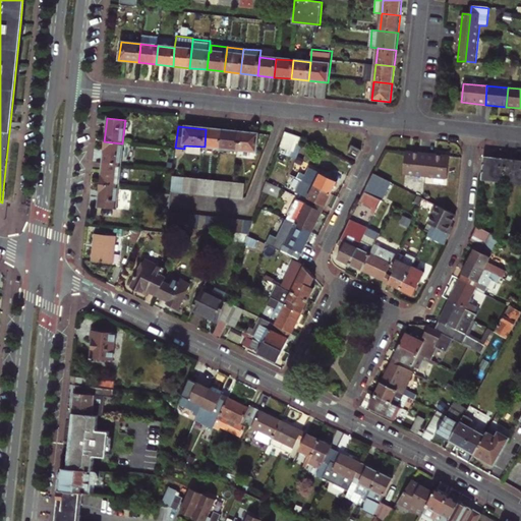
[(205,147),(221,149),(222,130),(206,129),(205,147)]
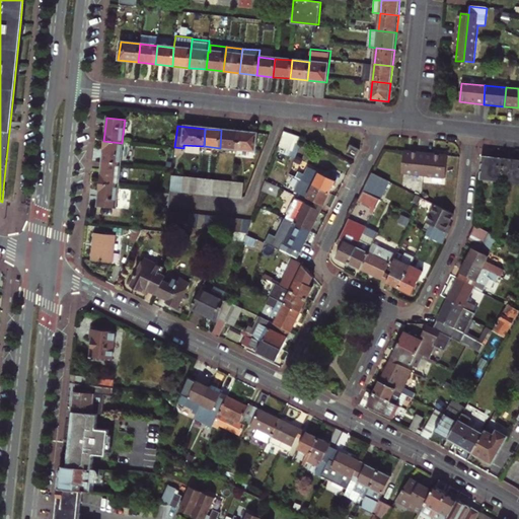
[(221,130),(220,148),(236,150),(237,132),(221,130)]
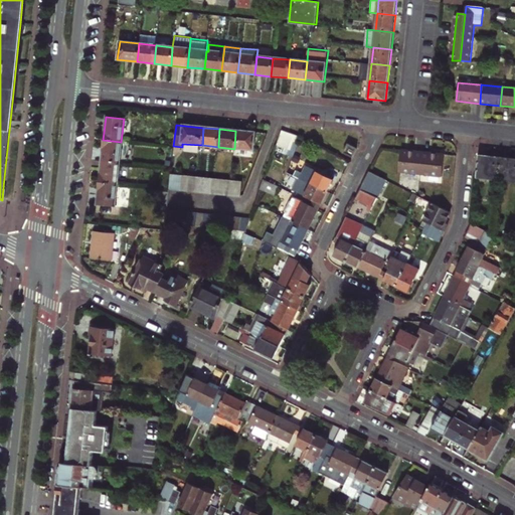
[(282,130),(277,144),(290,148),(293,139),(298,141),(300,136),(282,130)]
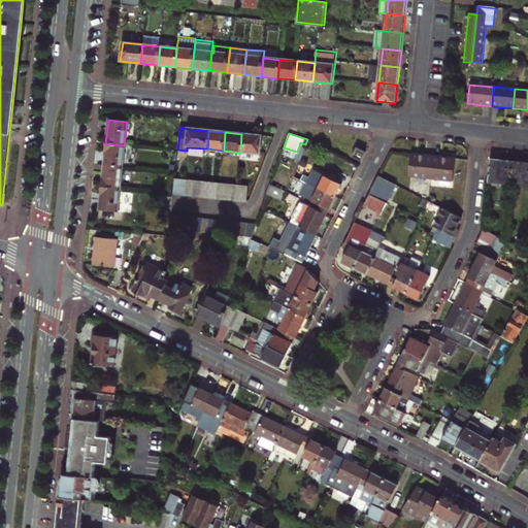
[(262,136),(241,134),(240,153),(260,155),(262,136)]
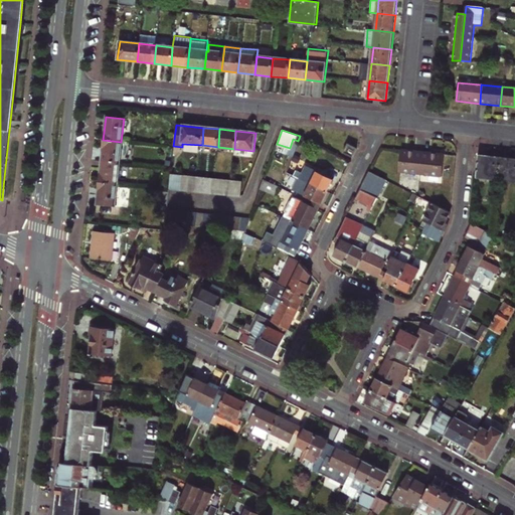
[(119,163),(121,142),(103,140),(101,161),(119,163)]
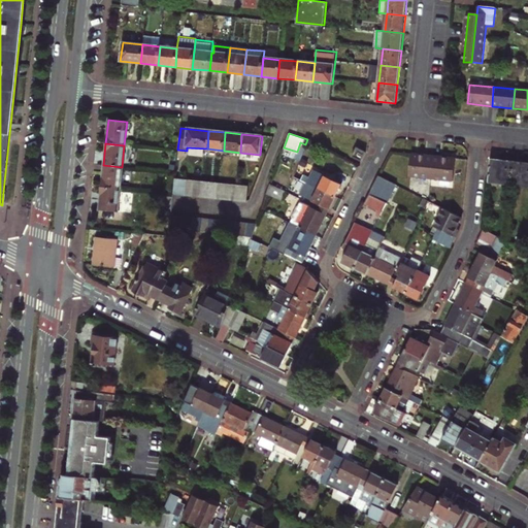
[(353,156),(362,160),(367,150),(358,145),(353,156)]
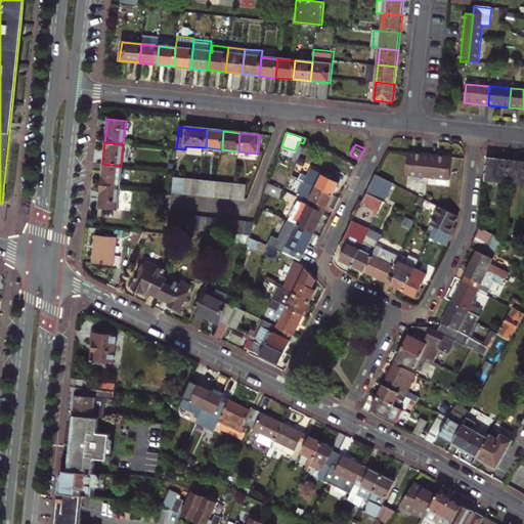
[(422,176),(425,154),(407,151),(405,174),(422,176)]
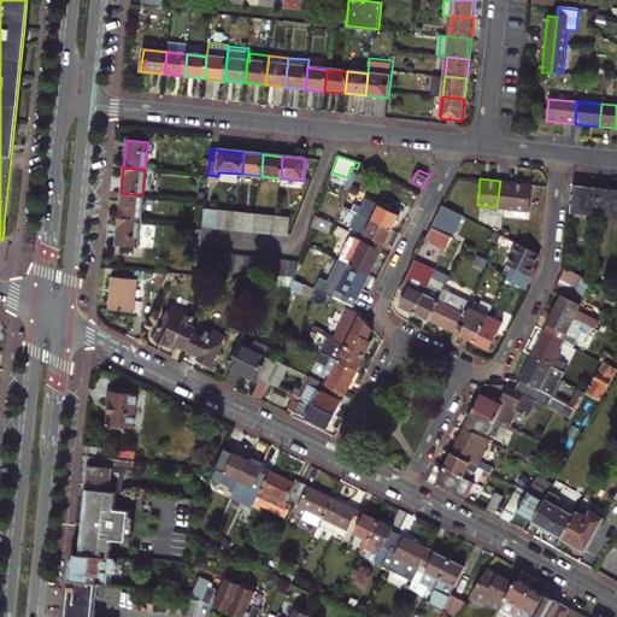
[(532,184),(500,181),(497,207),(529,211),(532,184)]
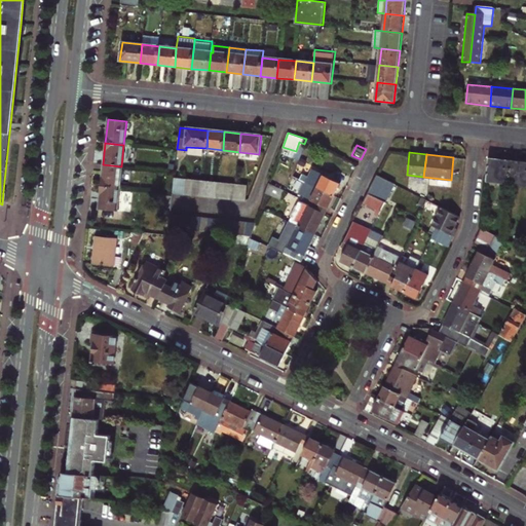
[(485,181),(508,183),(510,162),(487,160),(485,181)]
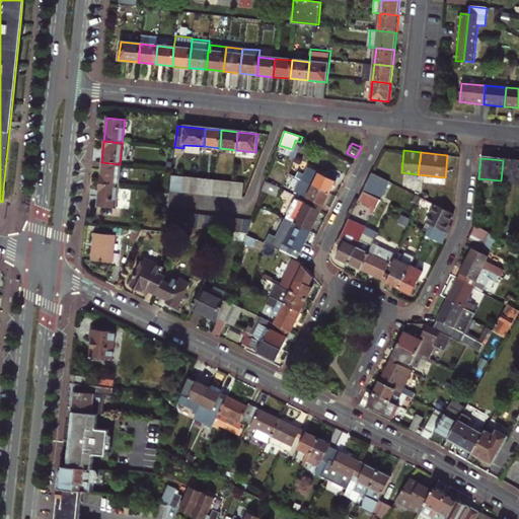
[(518,162),(503,160),(501,180),(518,182),(518,162)]
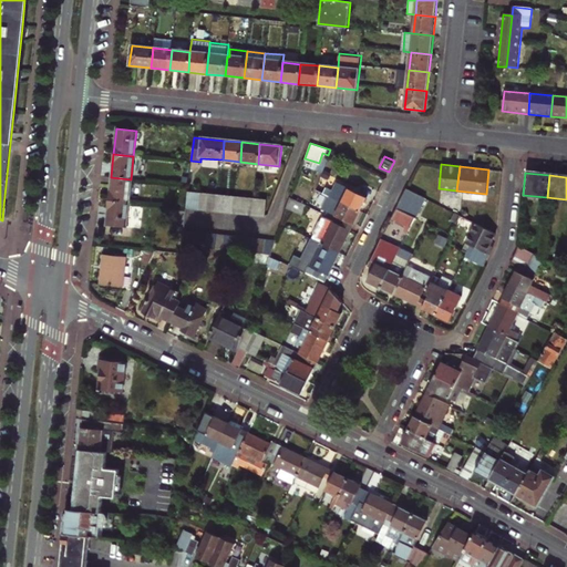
[(129,204),(131,179),(111,177),(107,202),(129,204)]
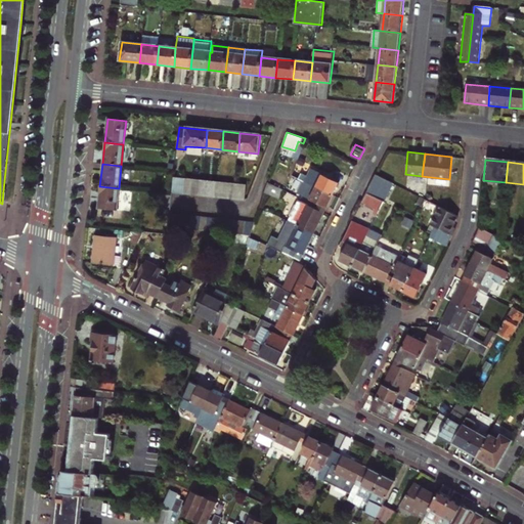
[(294,174),(303,179),(334,193),(340,181),(311,168),(307,174),(296,169),(294,174)]
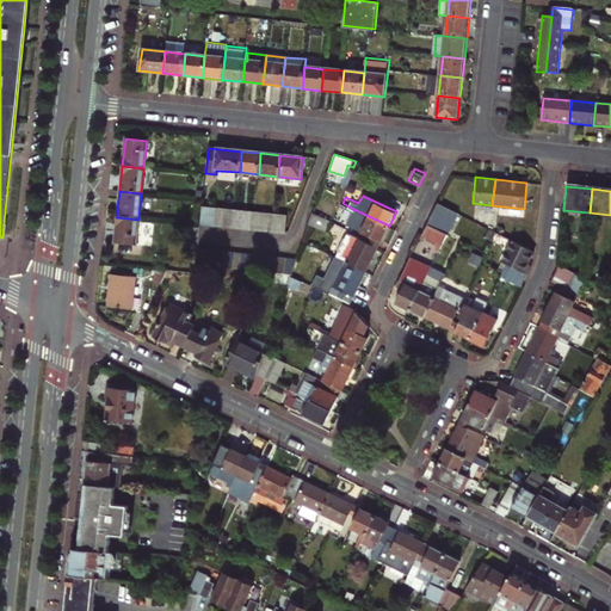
[(427,222),(448,233),(457,213),(437,202),(427,222)]
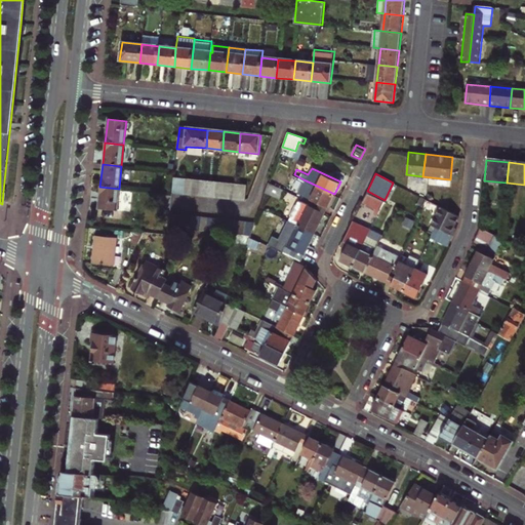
[(174,178),(172,194),(184,195),(185,179),(174,178)]
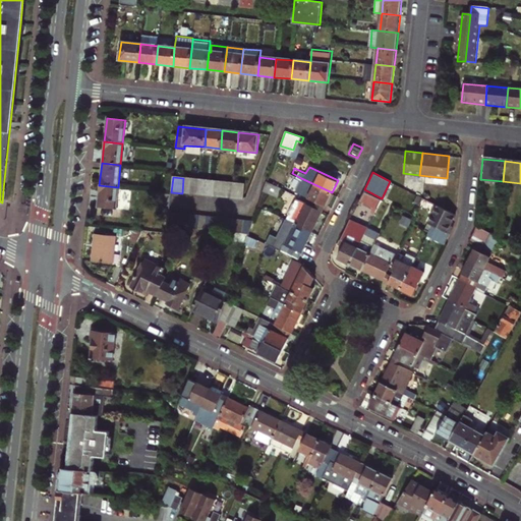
[(182,193),(190,194),(191,179),(183,178),(182,193)]
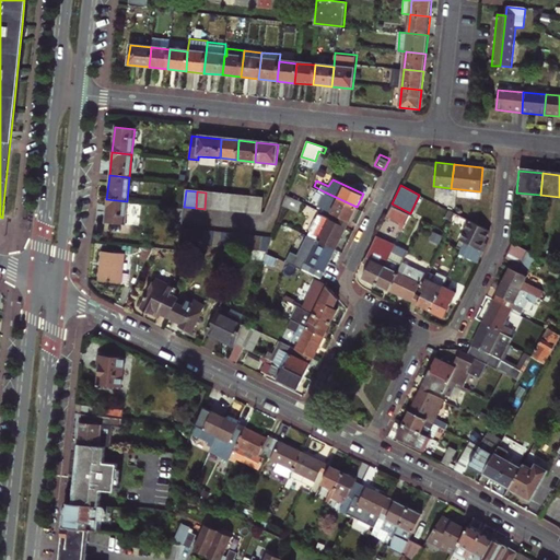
[(357,207),(324,191),(318,203),(341,216),(350,219),(357,207)]
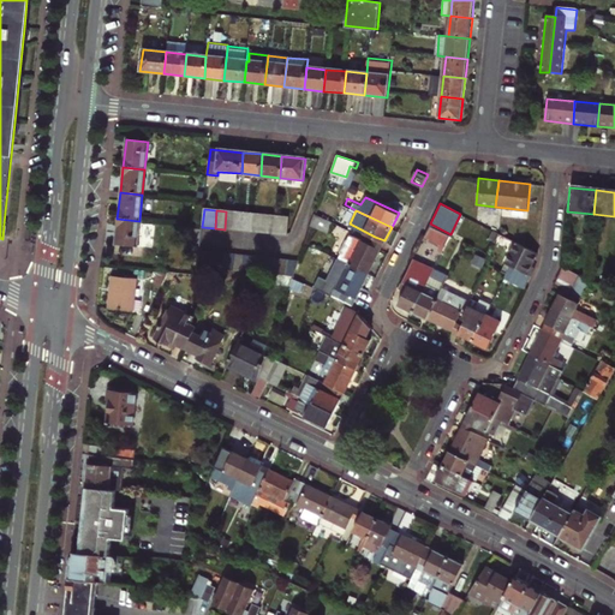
[(226,212),(225,230),(234,231),(236,212),(226,212)]
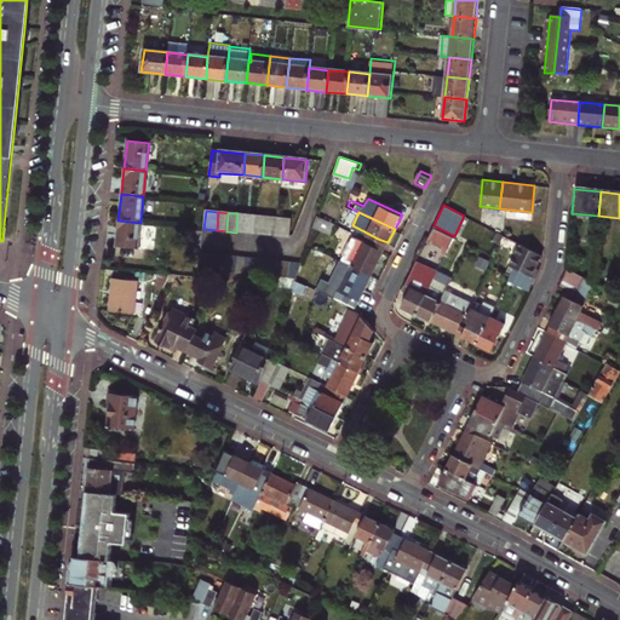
[(236,233),(246,234),(247,214),(239,213),(237,213),(236,233)]
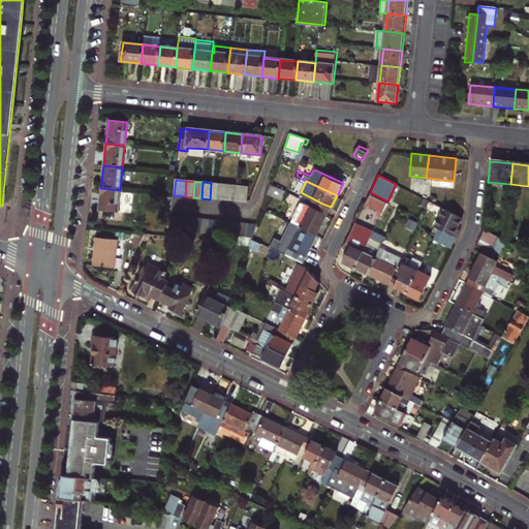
[(216,199),(218,184),(211,183),(210,199),(216,199)]
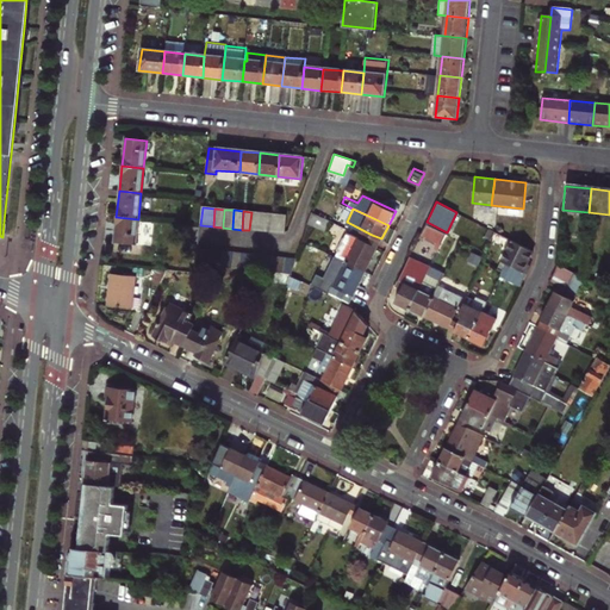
[(315,211),(309,225),(325,234),(331,221),(315,211)]
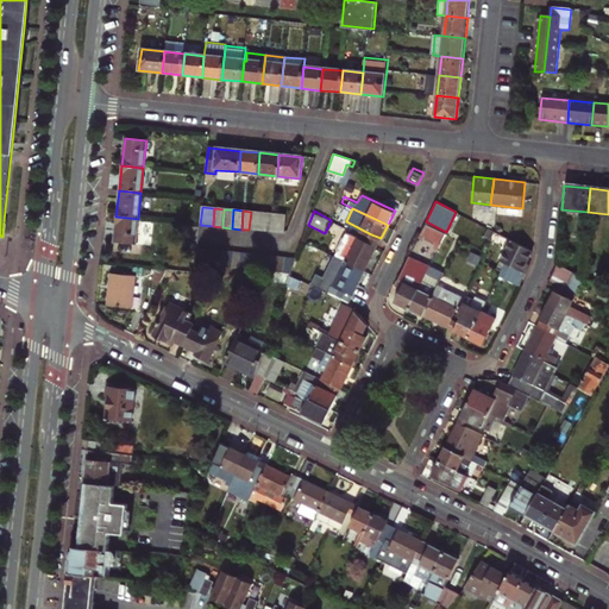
[(258,231),(261,212),(253,212),(251,212),(249,230),(258,231)]
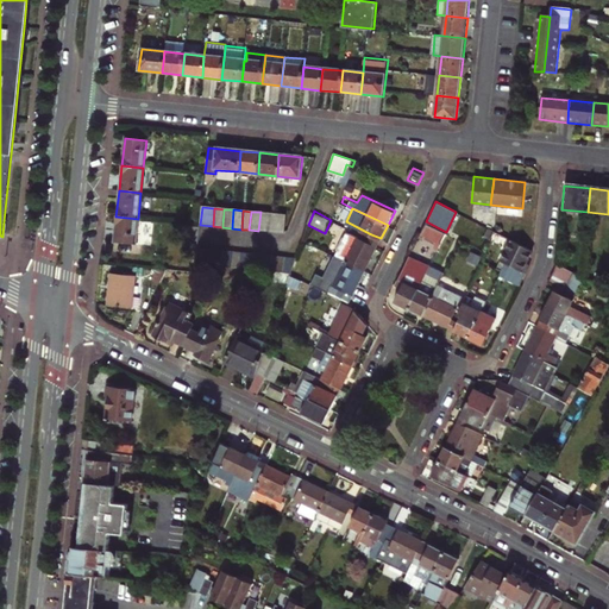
[(258,231),(268,232),(269,213),(261,212),(258,231)]
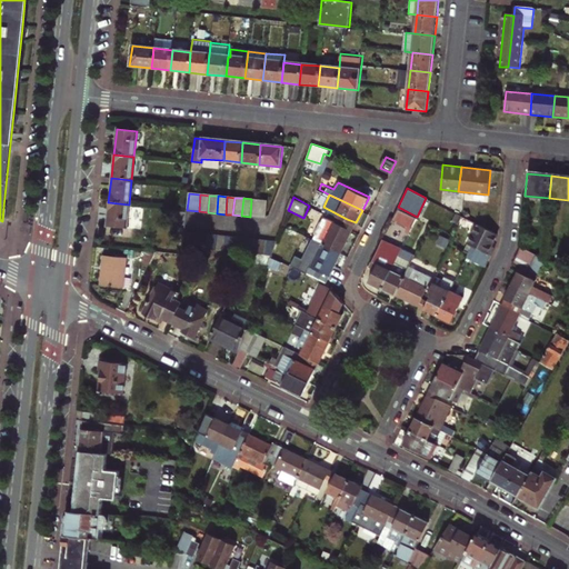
[(258,218),(260,200),(255,200),(251,199),(250,217),(258,218)]
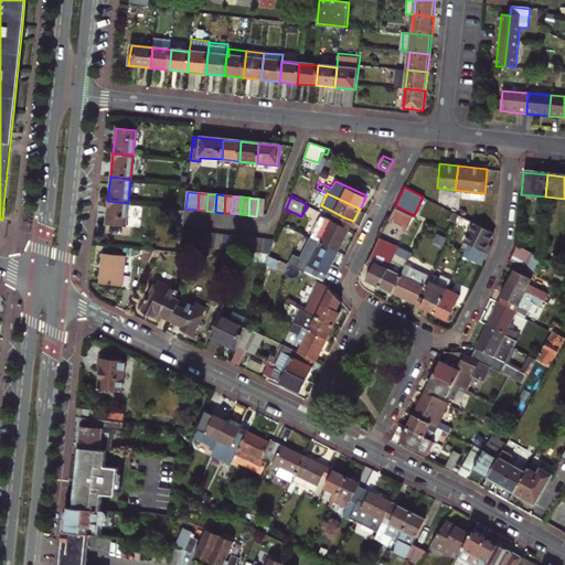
[(266,200),(258,199),(256,216),(264,216),(266,200)]
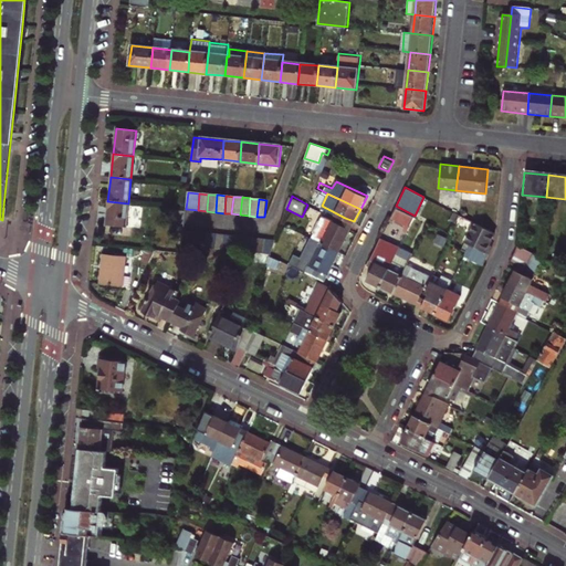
[(105,226),(125,228),(128,203),(107,201),(105,226)]
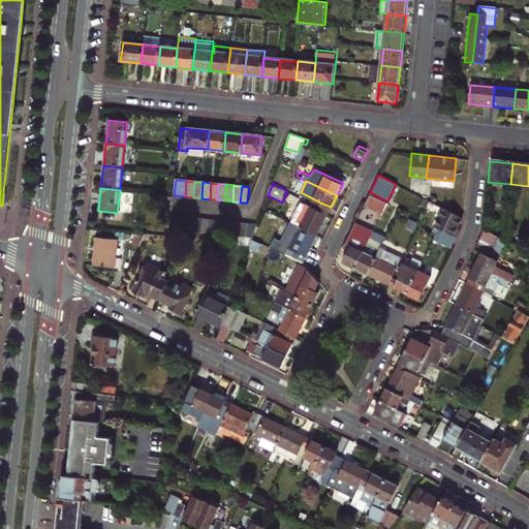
[(370,192),(366,200),(383,209),(387,201),(370,192)]
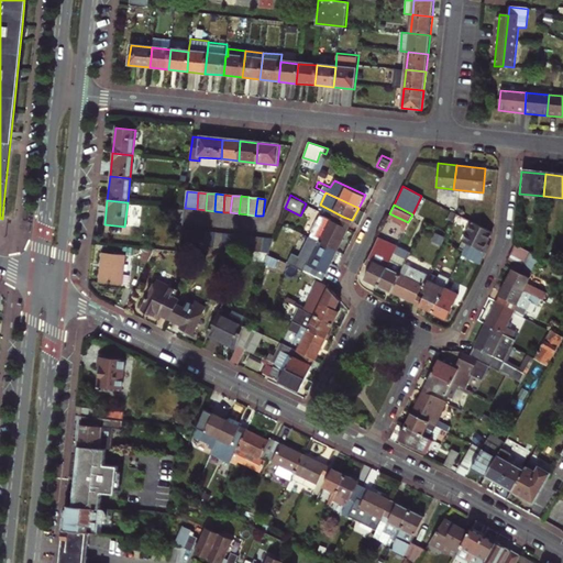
[(323,216),(312,238),(338,250),(349,228),(340,223),(323,216)]
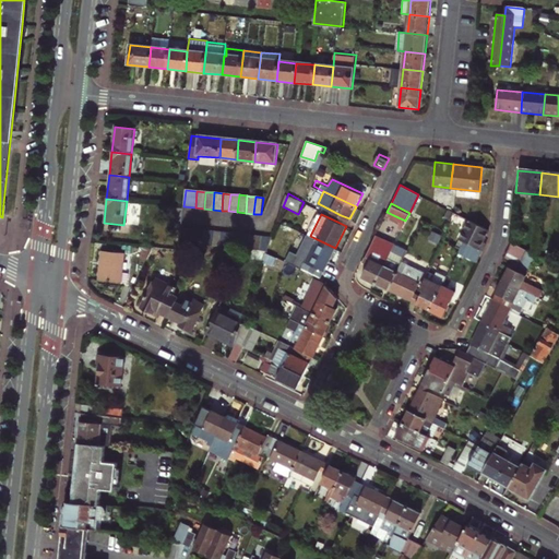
[(459,238),(463,241),(482,250),(486,242),(483,241),(488,230),(467,219),(459,238)]
